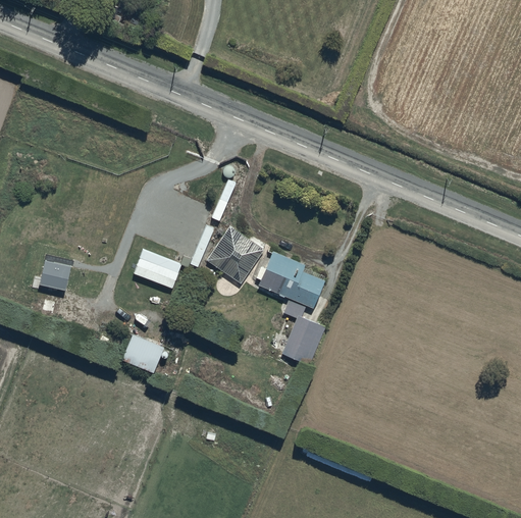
[(207,262),(241,285),(264,251),(230,227),(207,262)]
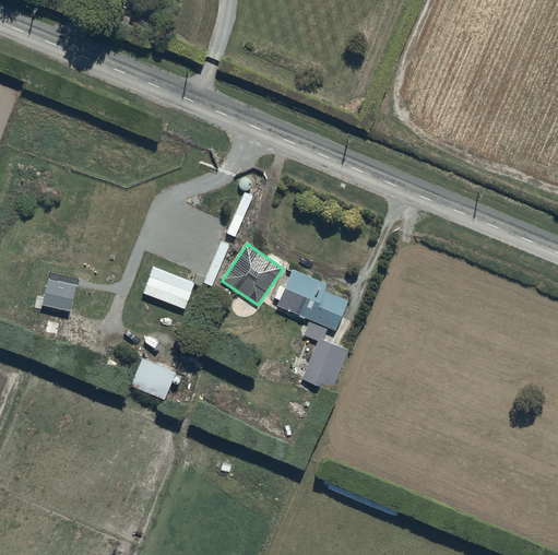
[(327,282),(292,268),(276,304),(311,318),(304,337),(317,342),(303,378),(333,390),(349,350),(324,340),(330,327),(335,330),(347,300),(323,290),(327,282)]
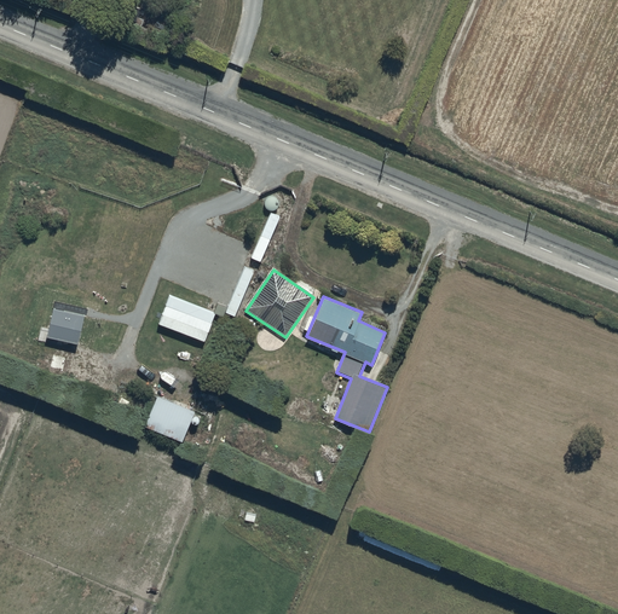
[(47,339),(87,347),(96,311),(56,301),(47,339)]
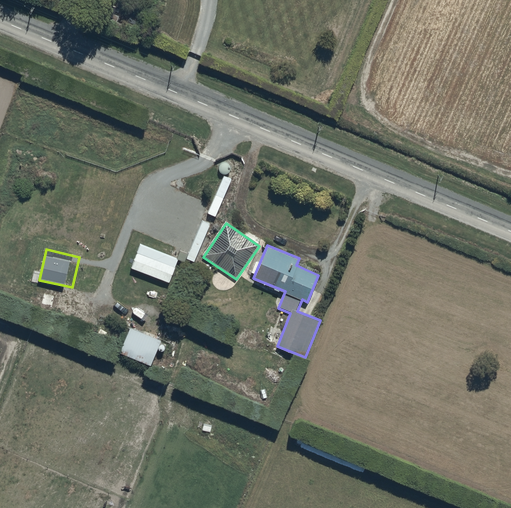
[(55,297),(44,295),(40,313),(50,316),(55,297)]
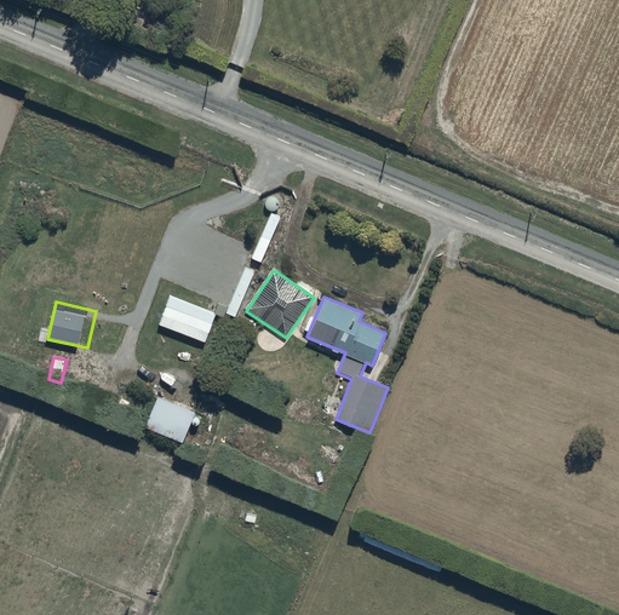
[(196,409),(159,395),(144,431),(182,446),(191,421),(199,424),(201,418),(194,414),(196,409)]
